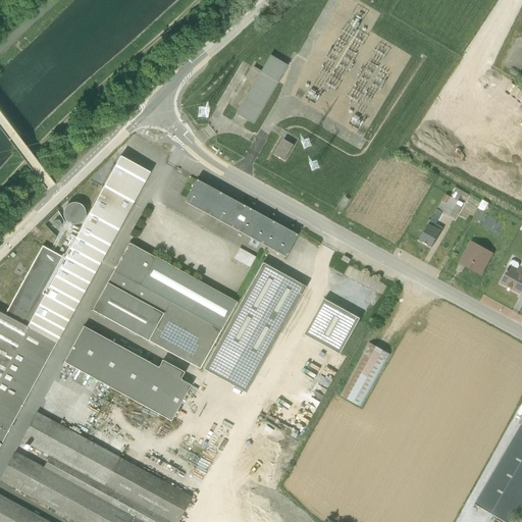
[(236,114),(252,123),(276,84),(276,83),(285,66),(269,57),(259,72),(252,68),(231,105),(229,105),(238,110),(236,114)]
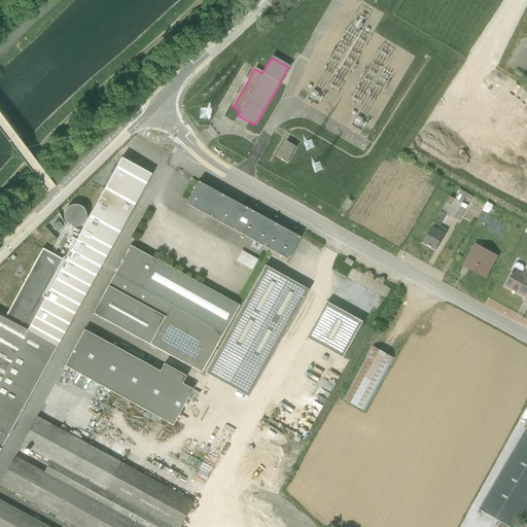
[(296,147),(286,141),(278,156),(287,163),(296,147)]
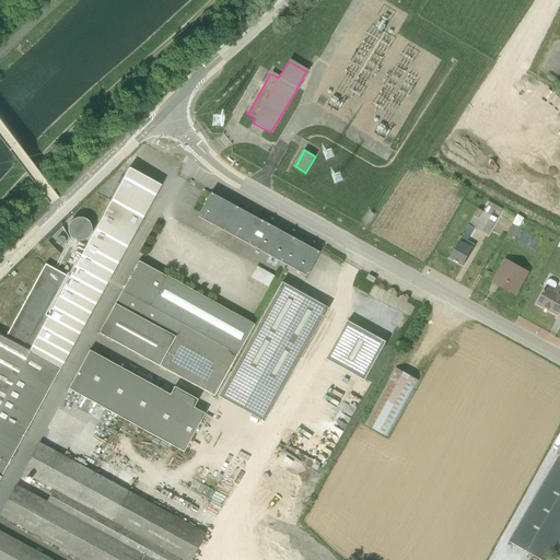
[(0,477),(160,185),(127,168),(69,277),(44,265),(4,339),(0,336),(0,477)]
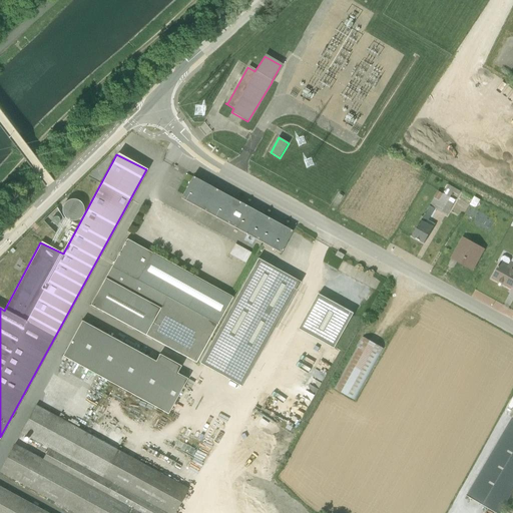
[(291,231),(190,176),(178,198),(280,252),(291,231)]
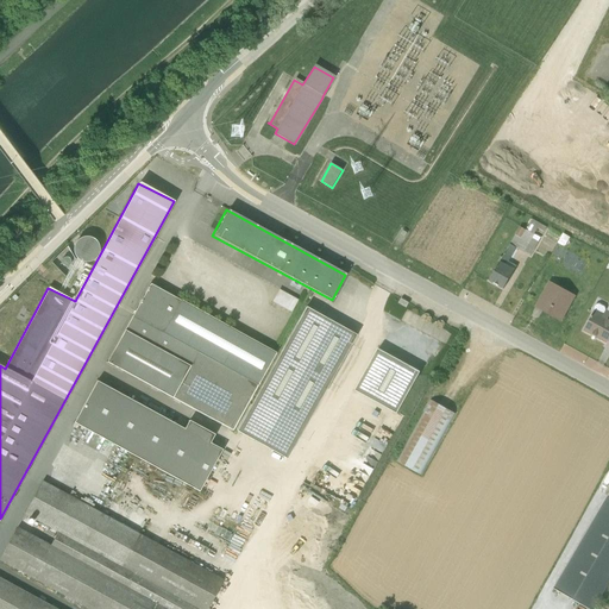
[(537,246),(546,227),(532,219),(529,224),(531,225),(528,231),(519,227),(508,246),(489,281),(502,289),(504,289),(515,270),(506,265),(507,262),(508,262),(509,262),(516,249),(531,256),(537,246)]
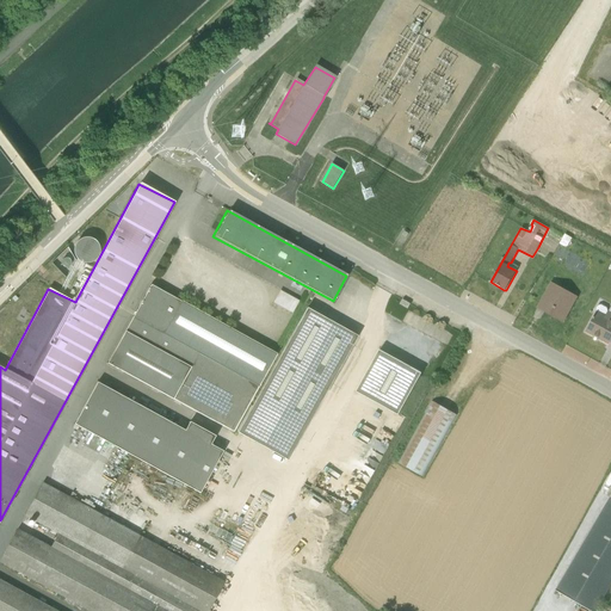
[(572,239),(565,235),(560,245),(566,248),(572,239)]
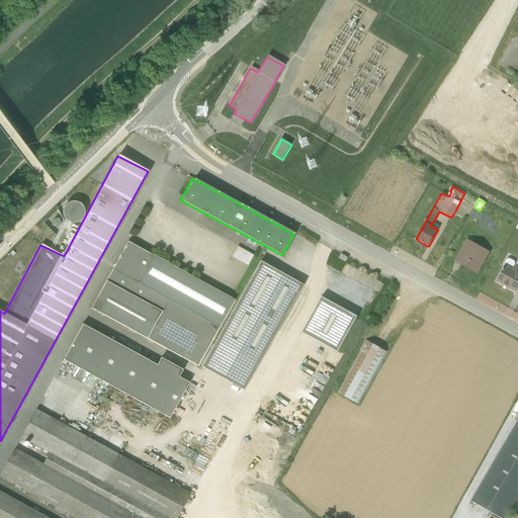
[(73,221),(68,233),(72,235),(78,223),(73,221)]
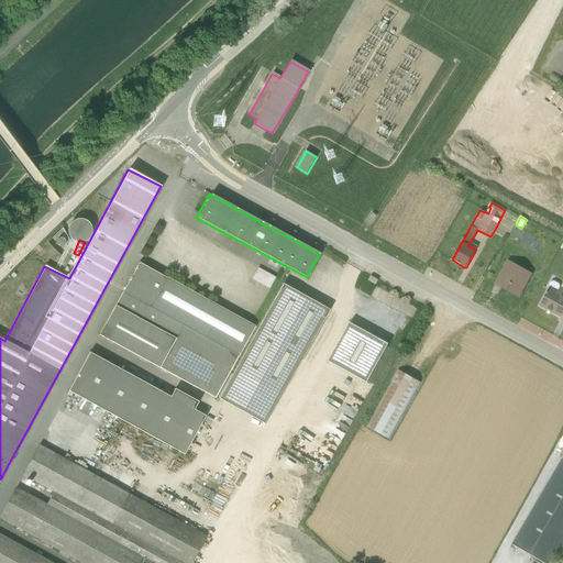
[(501,288),(519,298),(532,274),(507,261),(500,273),(494,285),(501,288)]
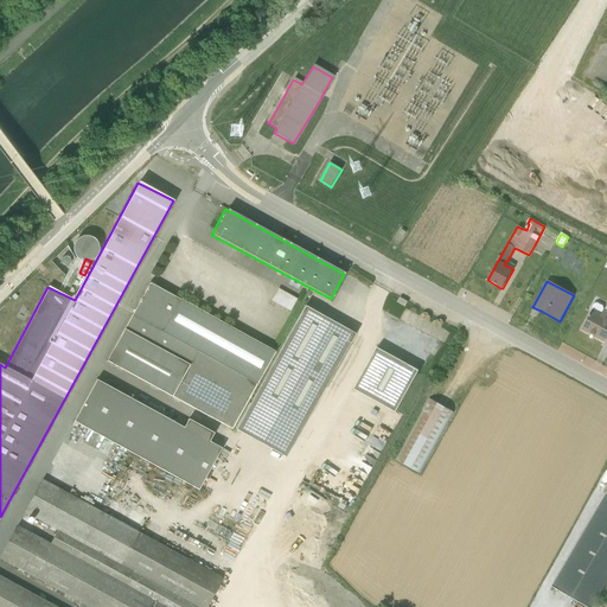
[(276,352),(148,282),(106,360),(285,458),(352,334),(301,306),(276,352)]
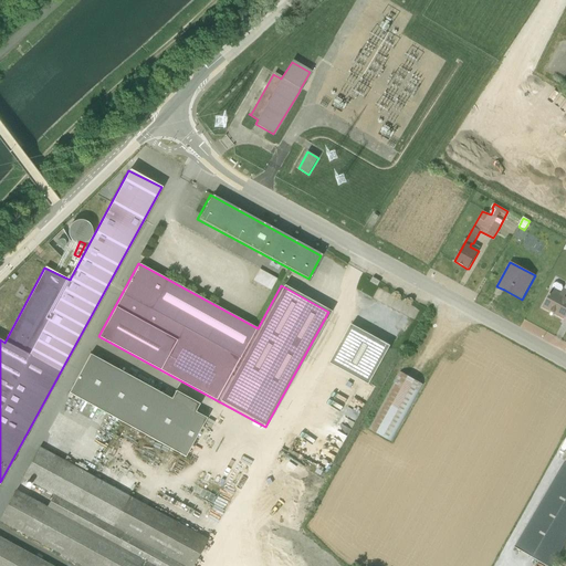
[(260,269),(253,280),(271,290),(278,279),(260,269)]
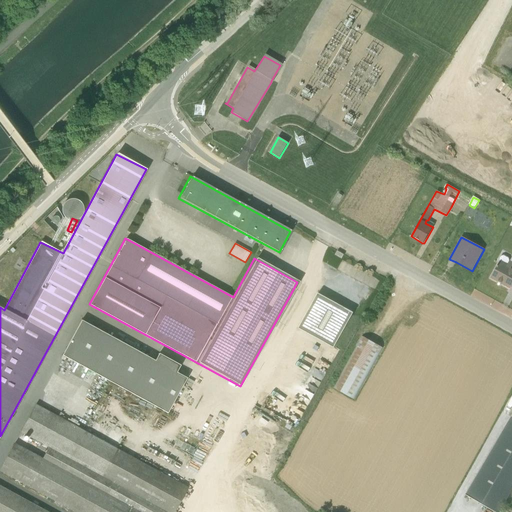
[(508,259),(503,256),(500,257),(499,259),(500,262),(490,279),(509,290),(508,292),(511,293),(511,257),(510,261),(509,261),(508,259)]
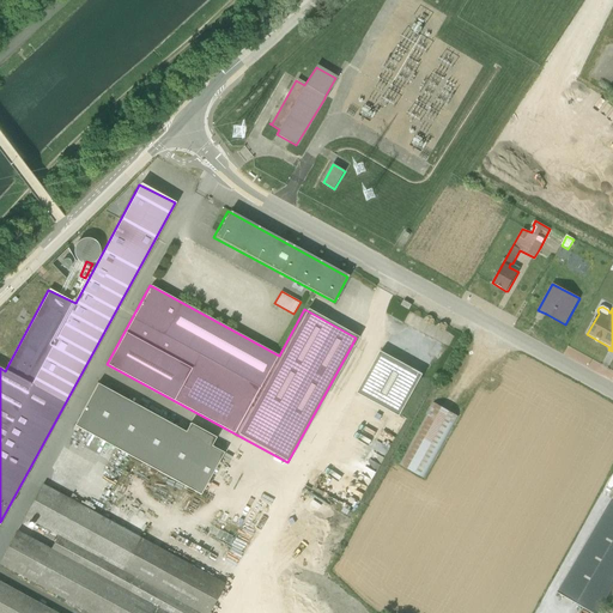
[(423,375),(381,352),(358,394),(401,417),(423,375)]
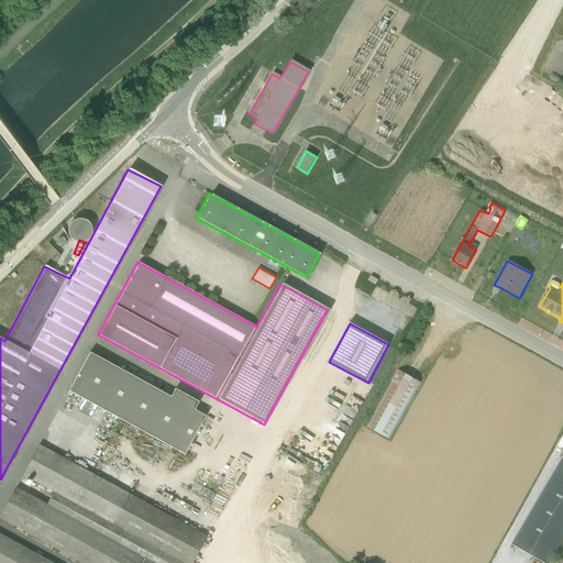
[(89,353),(68,390),(68,392),(183,454),(205,416),(203,416),(194,410),(197,403),(174,389),(169,397),(89,353)]
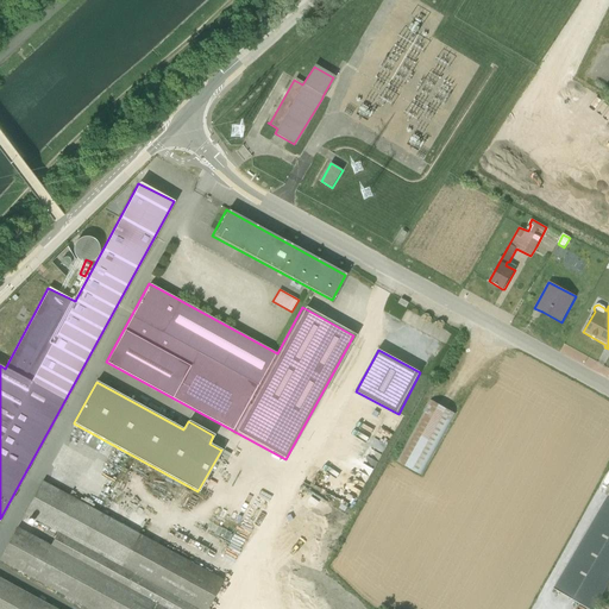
[(421,476),(454,415),(431,401),(397,462),(421,476)]
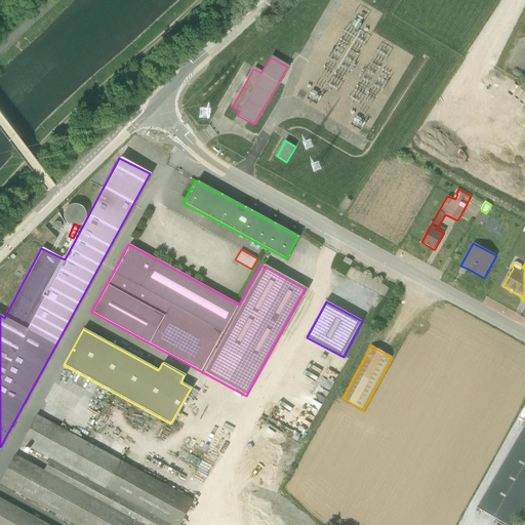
[(178,524),(193,500),(36,415),(21,443),(48,458),(42,470),(13,454),(0,479),(0,484),(75,524),(178,524)]
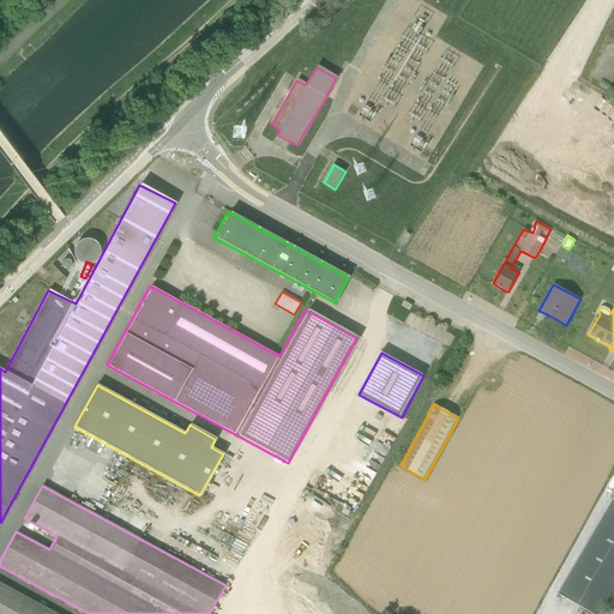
[(613,498),(559,594),(593,613),(599,613),(613,589),(613,498)]
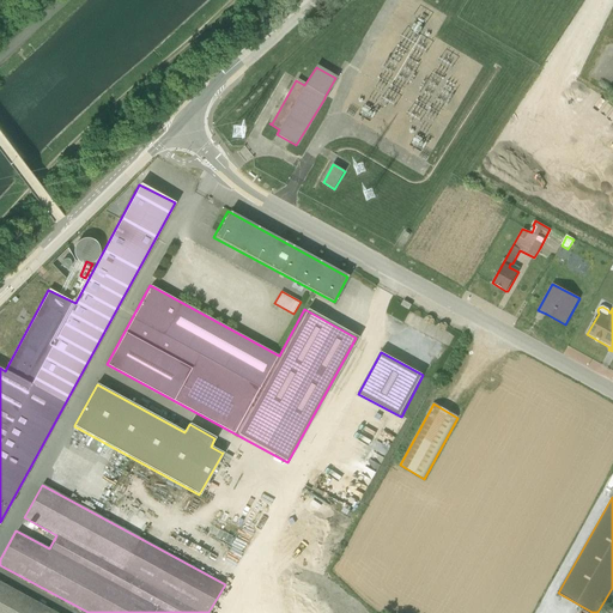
[(56,612),(0,582),(0,612),(56,612)]
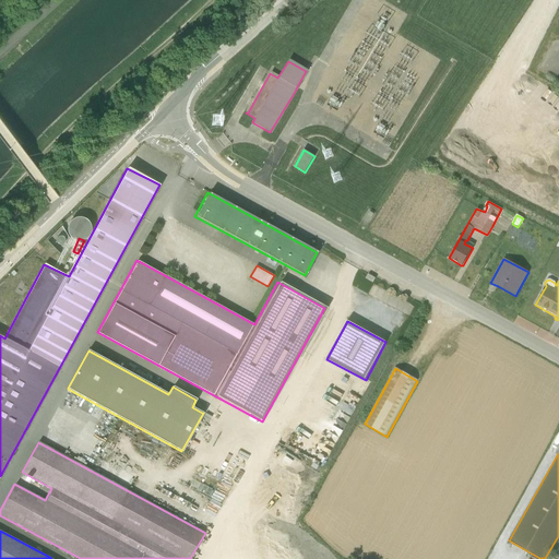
[(558,558),(558,544),(548,558),(558,558)]
